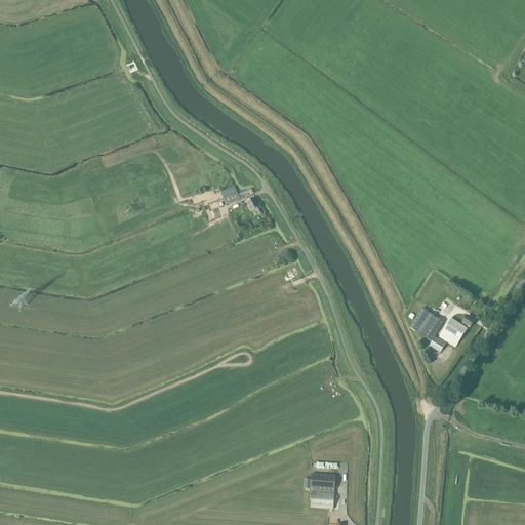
[(248,197),(254,194),(251,189),(238,195),(235,187),(220,192),(227,205),(240,200),(248,197)]
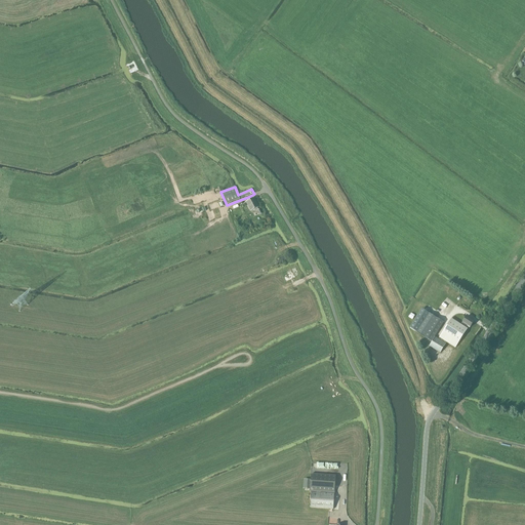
[(255,211),(258,210),(257,208),(259,207),(254,198),(246,202),(251,212),(254,210),(255,211)]
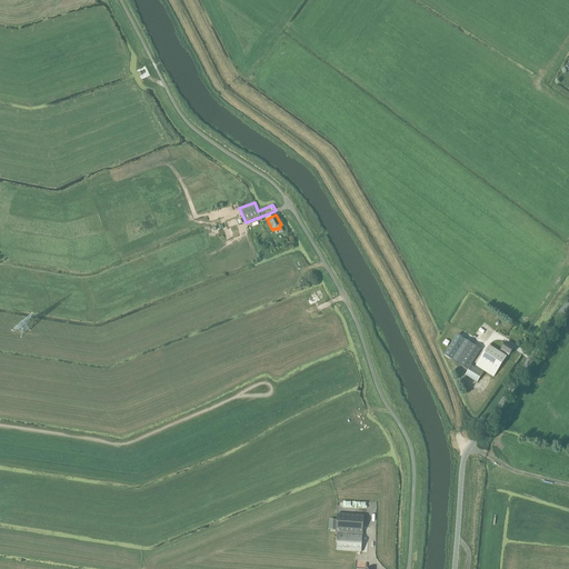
[(326,298),(321,289),(316,291),(316,290),(305,296),(310,306),(326,298)]
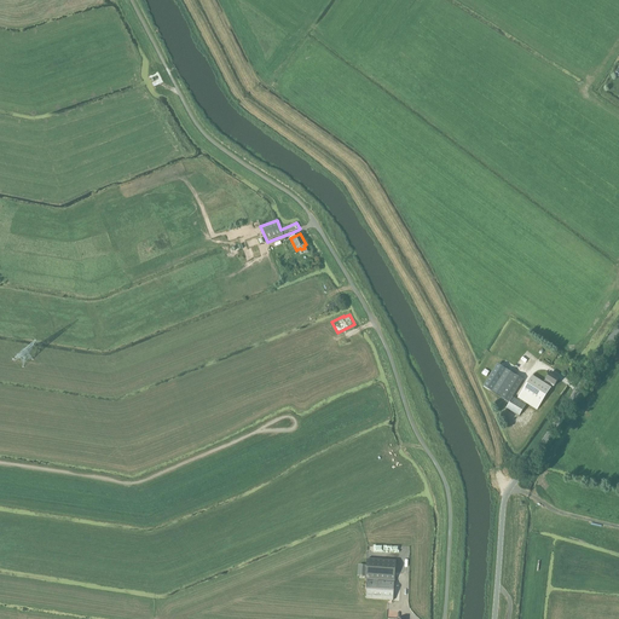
[(492,392),(507,370),(498,364),(484,387),(492,392)]
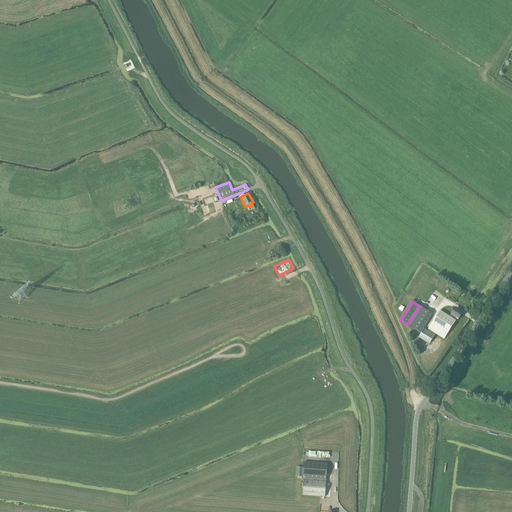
[(419,306),(407,324),(414,329),(426,310),(419,306)]
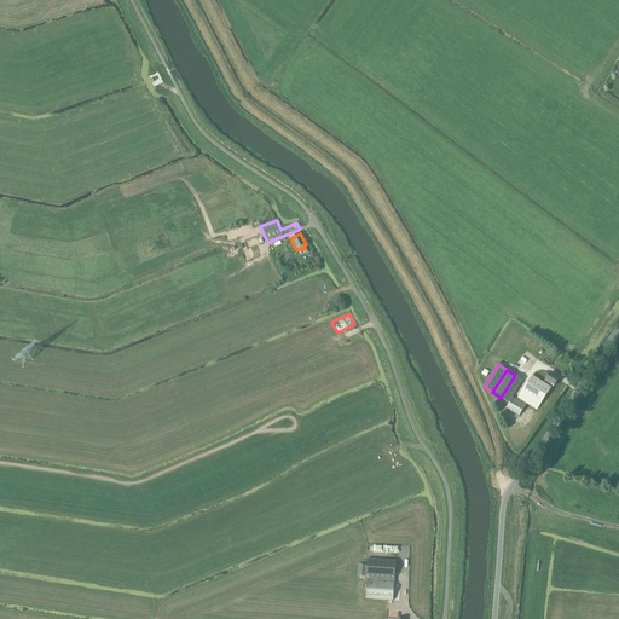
[(551,388),(550,387),(551,385),(555,387),(559,380),(549,374),(544,383),(532,376),(518,398),(537,410),(551,388)]
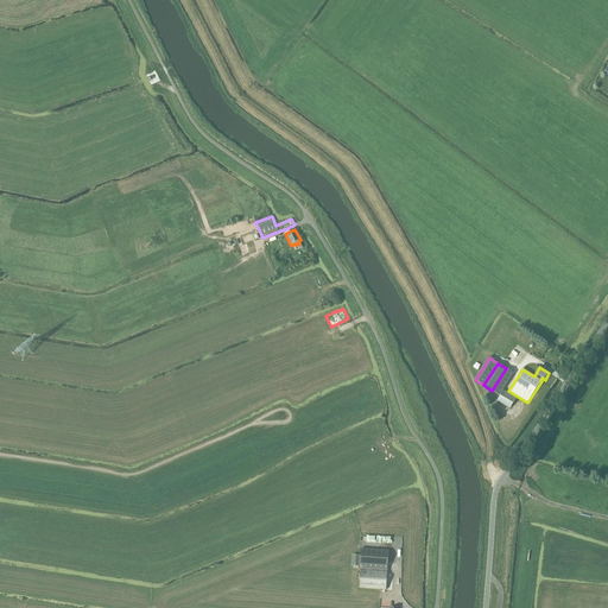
[(506,368),(492,391),(498,394),(505,382),(507,384),(514,373),(506,368)]
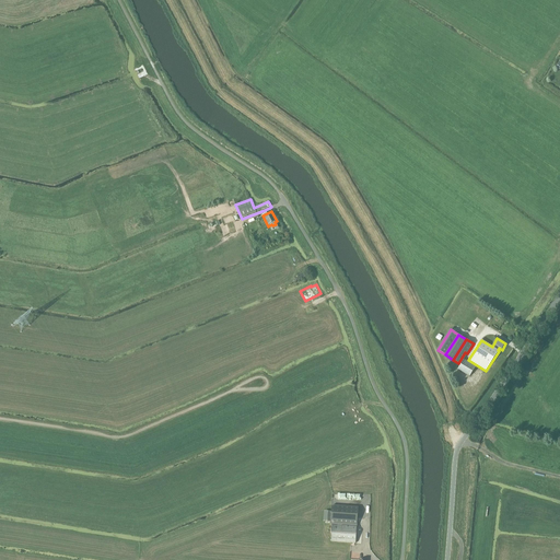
[(476,368),(464,360),(458,370),(470,376),(476,368)]
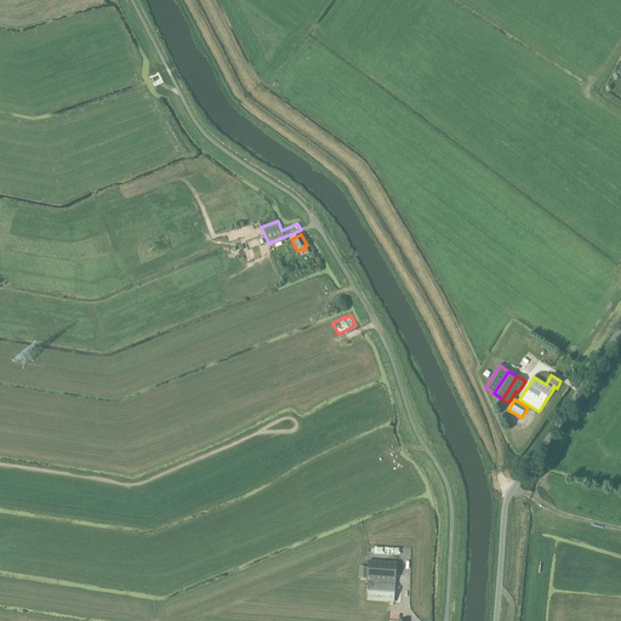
[(396,602),(398,564),(369,562),(369,568),(368,580),(368,582),(369,582),(368,600),(396,602)]
